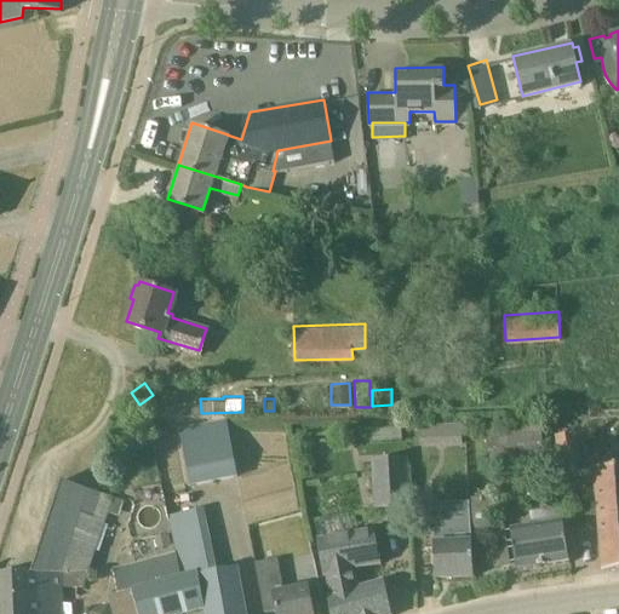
[(225,414),(178,424),(190,483),(238,474),(233,451),(229,434),(225,414)]
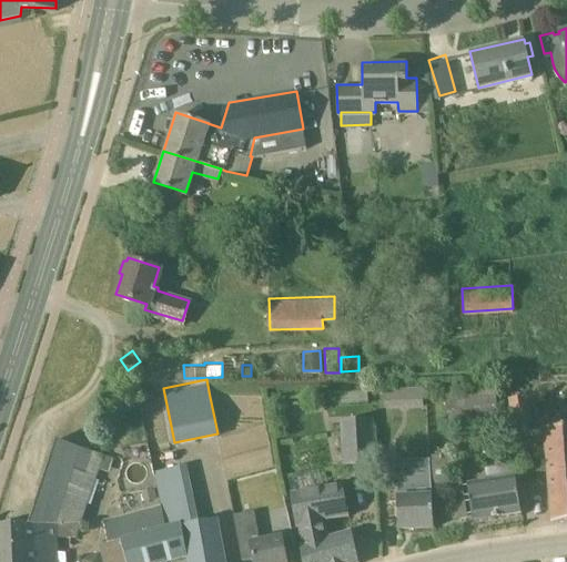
[(496,379),(444,386),(448,425),(500,418),(496,379)]
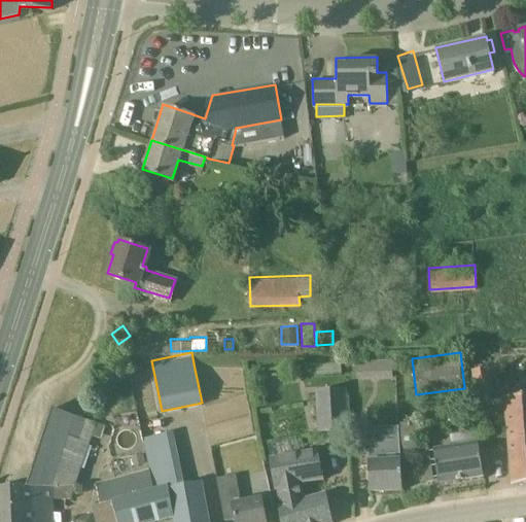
[(340,358),(326,359),(327,375),(341,374),(340,358)]
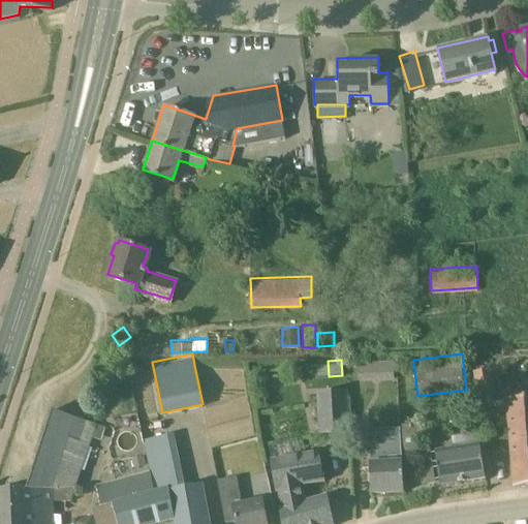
[(490,366),(475,368),(478,389),(492,387),(490,366)]
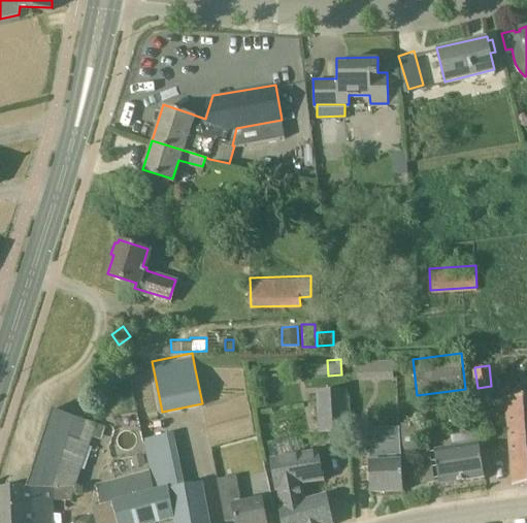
[(346,387),(317,389),(319,430),(348,429),(346,387)]
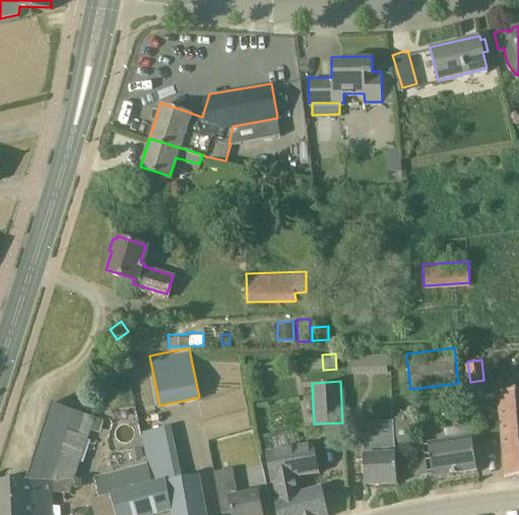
[(518,386),(496,388),(499,424),(505,476),(518,474),(518,386)]
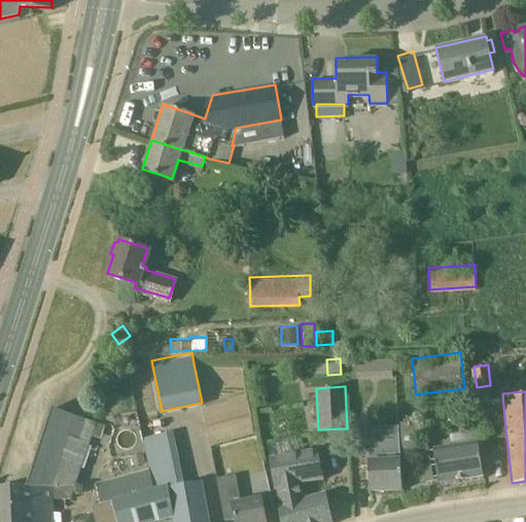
[(71,496),(75,483),(96,420),(85,416),(79,436),(69,432),(53,484),(26,485),(0,485),(0,521),(54,521),(54,497),(71,496)]
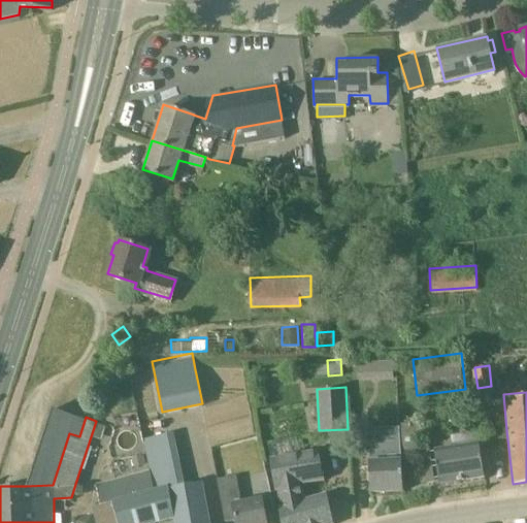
[(400,422),(402,449),(415,448),(414,435),(420,435),(419,421),(400,422)]
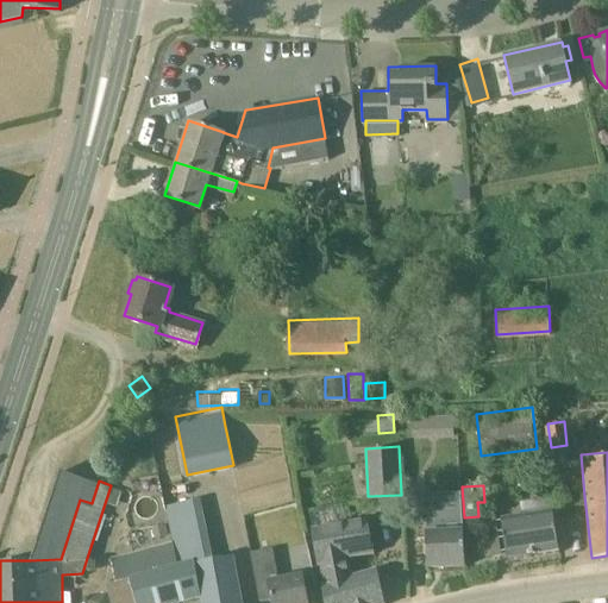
[(552,508),(500,516),(507,557),(558,548),(552,508)]
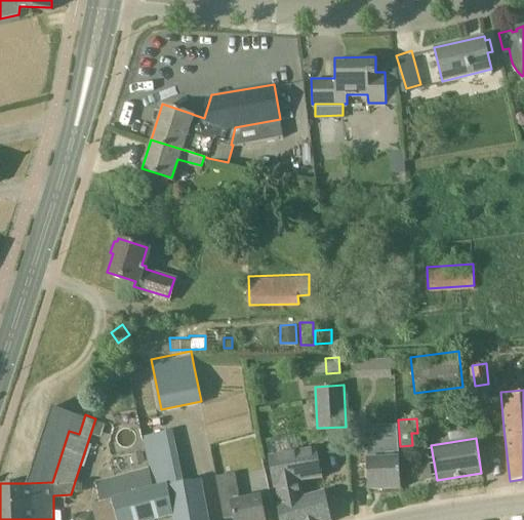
[(399,456),(381,457),(381,445),(367,446),(367,457),(366,457),(368,487),(400,485),(399,456)]
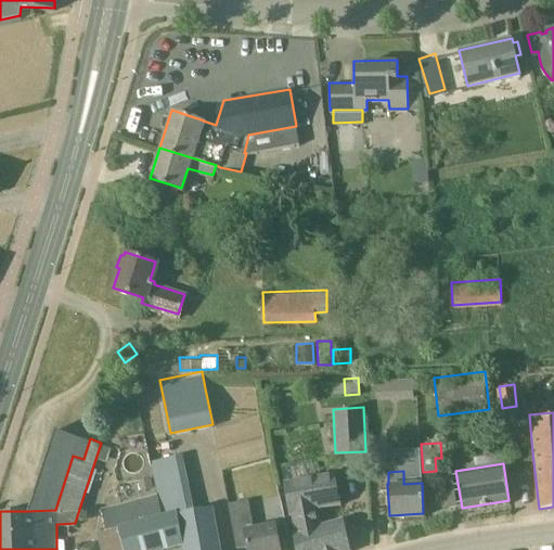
[(317,507),(340,502),(334,472),(283,480),(288,511),(295,549),(345,549),(350,549),(344,516),(319,521),(317,507)]
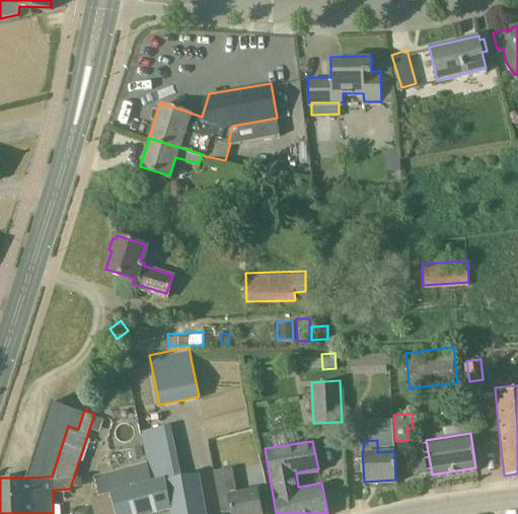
[(140,444),(129,446),(132,455),(143,453),(140,444)]
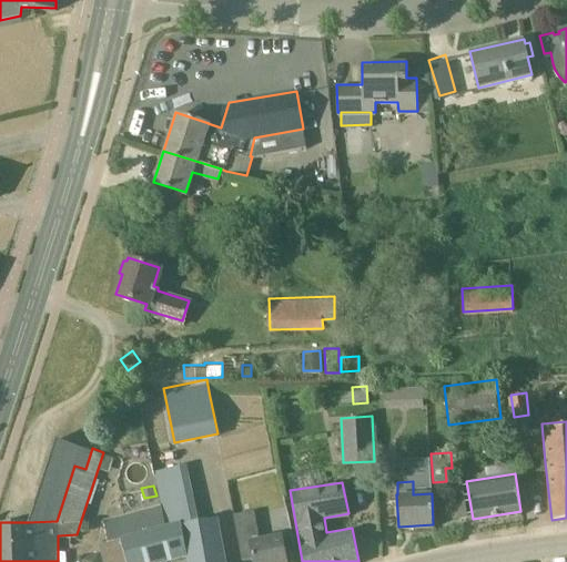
[(120,535),(165,523),(161,502),(113,513),(102,517),(107,540),(120,535)]
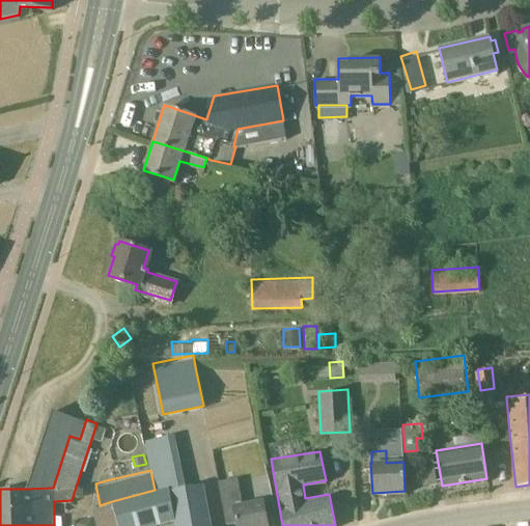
[(268,525),(263,500),(242,504),(238,476),(218,479),(225,522),(235,520),(236,525),(268,525)]
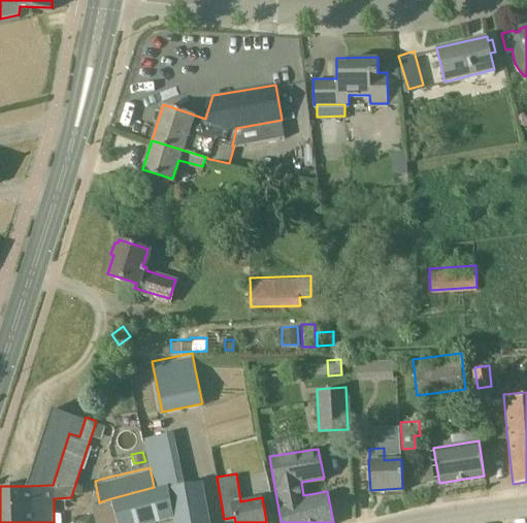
[(209,522),(202,481),(168,487),(168,483),(154,487),(111,498),(118,522),(150,522),(173,517),(173,522),(209,522)]
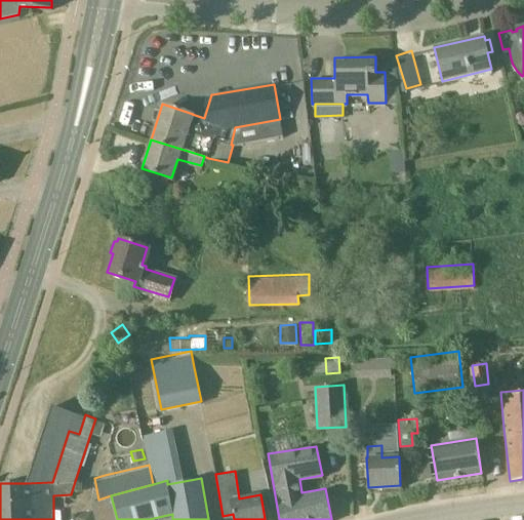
[(117,519),(111,495),(98,500),(91,501),(96,519),(117,519)]
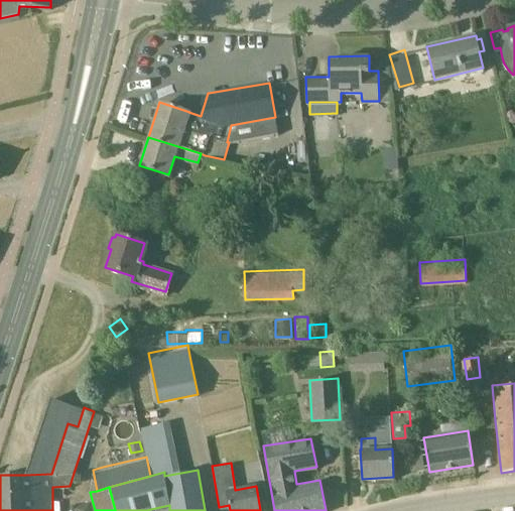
[(74,504),(75,510),(92,510),(90,500),(74,504)]
